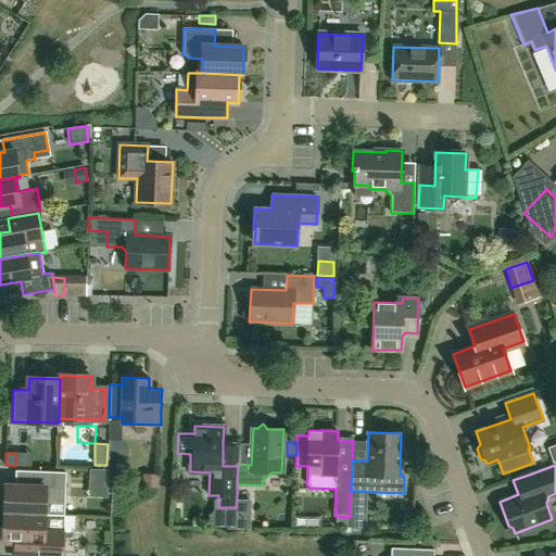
[(108,484),(109,471),(90,470),(89,484),(108,484)]
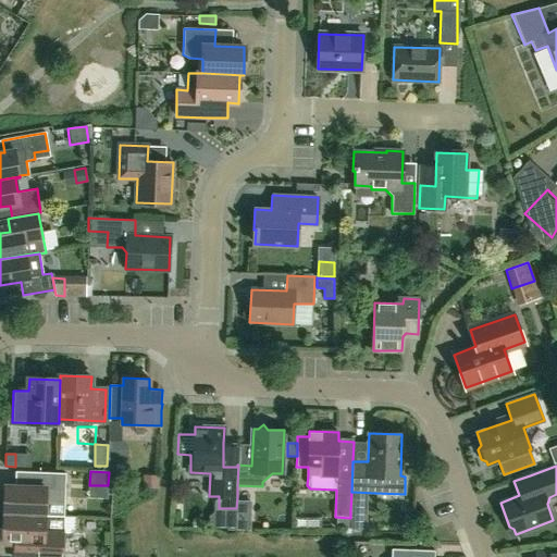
[(64,517),(64,516),(65,473),(37,472),(37,487),(4,486),(3,515),(64,517)]
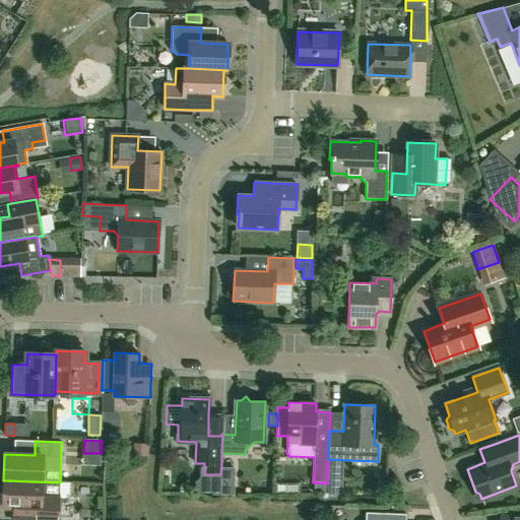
[(133,455),(148,456),(149,445),(133,444),(133,455)]
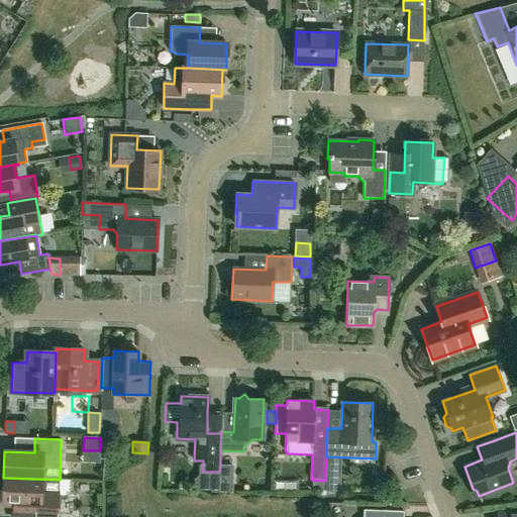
[(340,475),(325,474),(325,481),(325,492),(340,492),(340,475)]
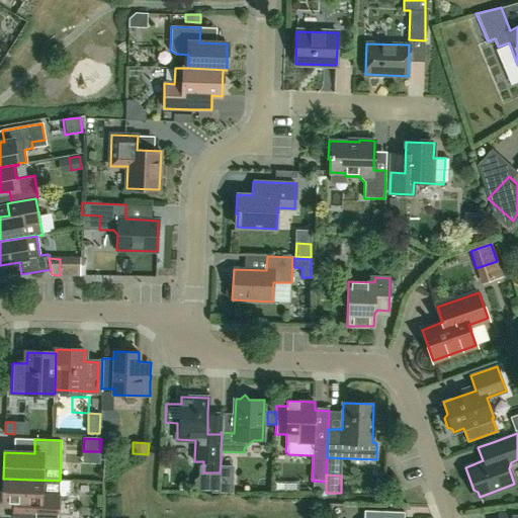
[(60,481),(3,479),(2,505),(31,506),(30,517),(58,517),(59,495),(66,495),(70,492),(70,481),(60,480),(60,481)]
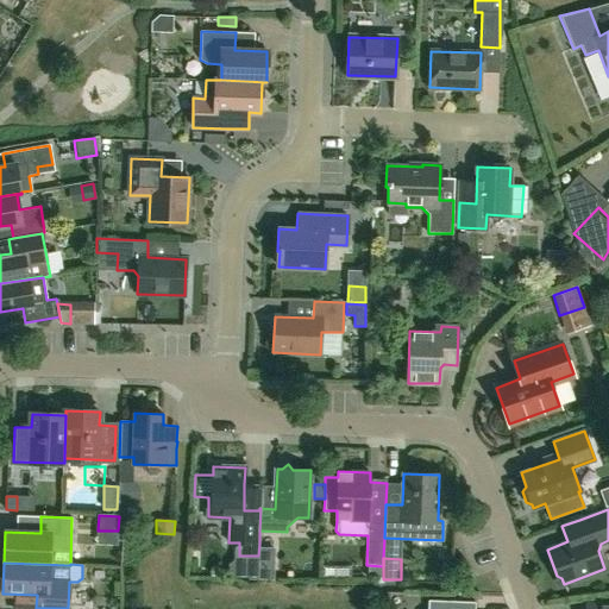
[(268,579),(274,579),(274,564),(258,564),(258,579),(268,579)]
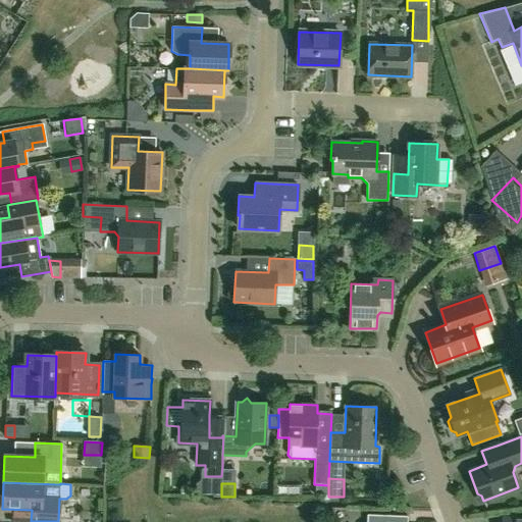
[(328,485),(314,484),(314,496),(328,497),(328,485)]
